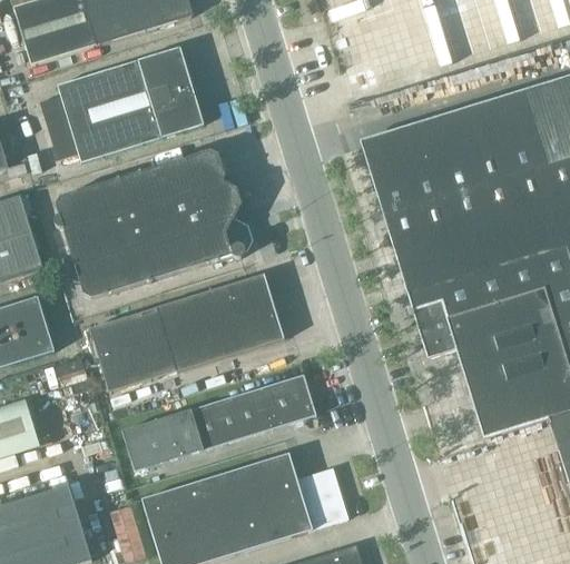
[(194,13),(189,0),(31,0),(13,6),(31,63),(194,13)]
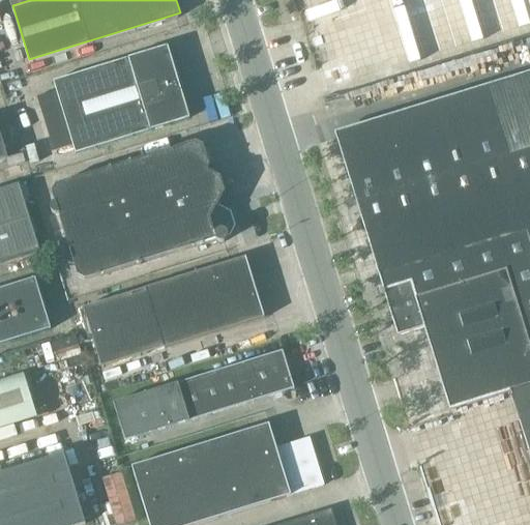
[(521,0),(520,16),(529,16),(529,0),(521,0)]
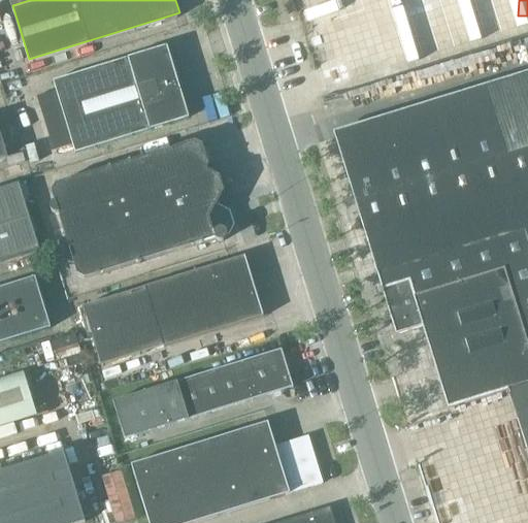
[(453,11),(459,38),(497,30),(491,4),(453,11)]
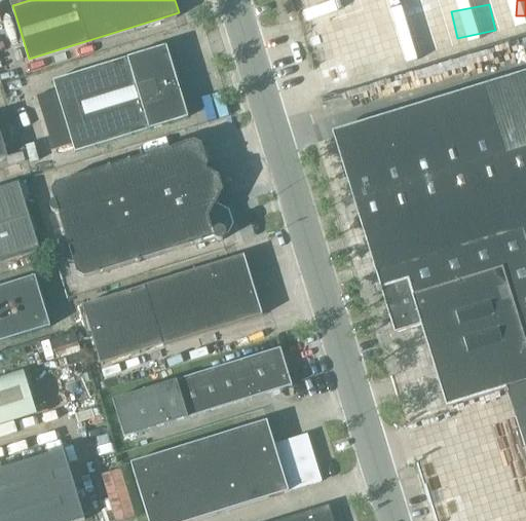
[(57,86),(37,92),(49,133),(47,134),(51,147),(73,140),(76,148),(188,113),(166,42),(54,77),(57,86)]
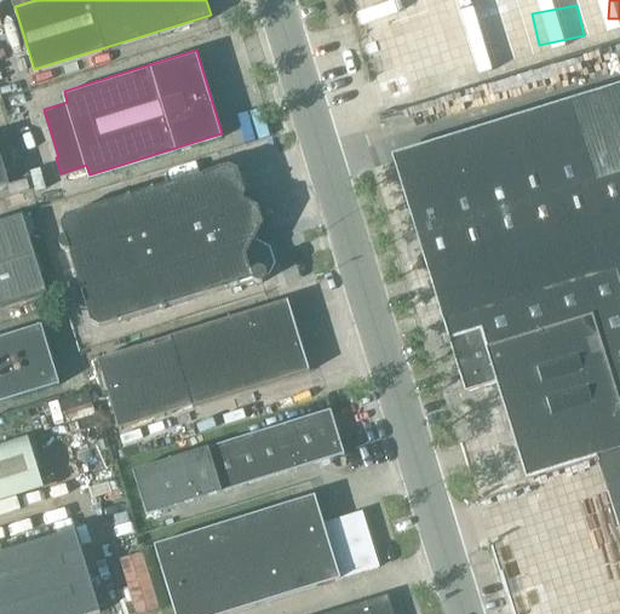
[(527,476),(597,454),(619,528),(619,118),(402,185),(466,388),(497,378),(527,476)]
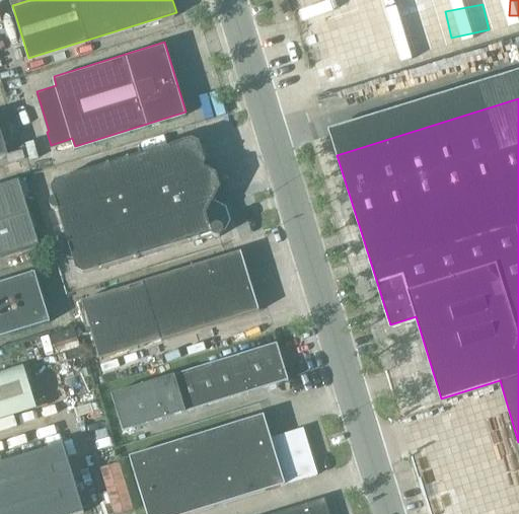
[(50,200),(50,201),(50,202),(50,203),(51,204),(51,205),(52,206),(53,206),(54,207),(55,207),(57,207),(58,207),(70,245),(76,267),(84,271),(99,266),(212,231),(213,232),(214,233),(215,233),(216,234),(217,234),(218,234),(219,233),(220,233),(221,232),(222,232),(223,231),(223,230),(224,229),(224,228),(226,227),(231,217),(226,203),(221,200),(218,190),(221,185),(216,170),(204,163),(206,159),(200,139),(192,136),(55,177),(51,186),(54,194),(53,195),(52,196),(51,196),(51,197),(50,198),(50,200)]
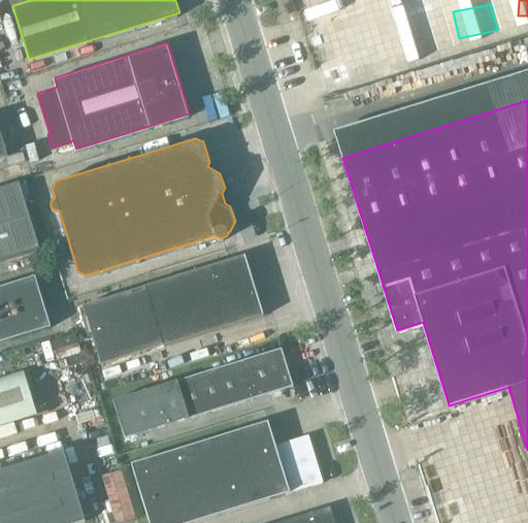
[(0,258),(40,247),(20,180),(0,185),(0,258)]
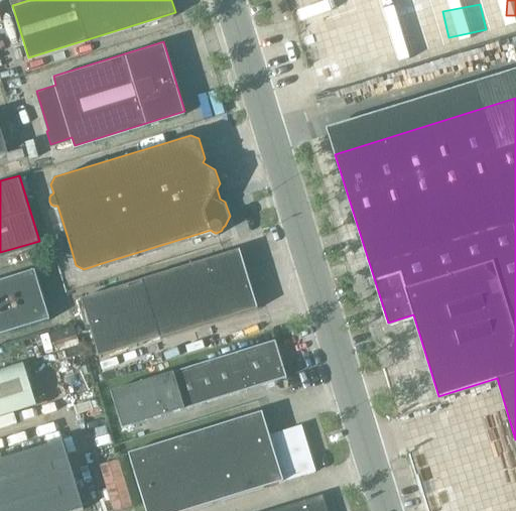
[(239,247),(143,277),(82,296),(99,354),(160,335),(257,305),(239,247)]
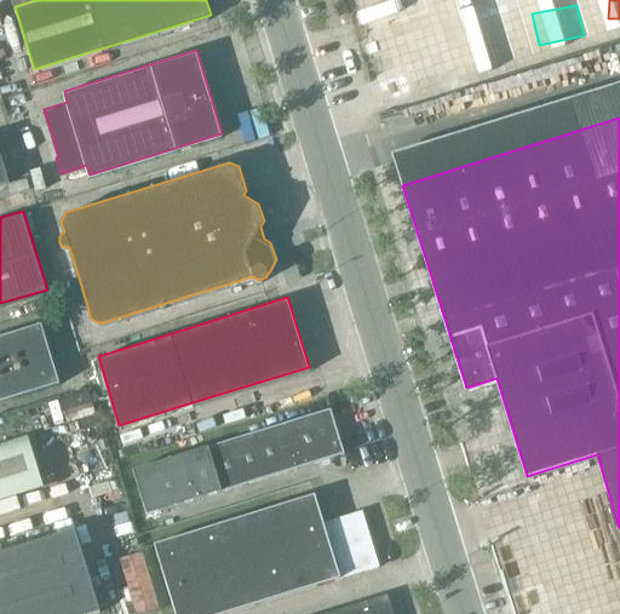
[(0,399),(59,380),(41,321),(0,333),(0,399)]
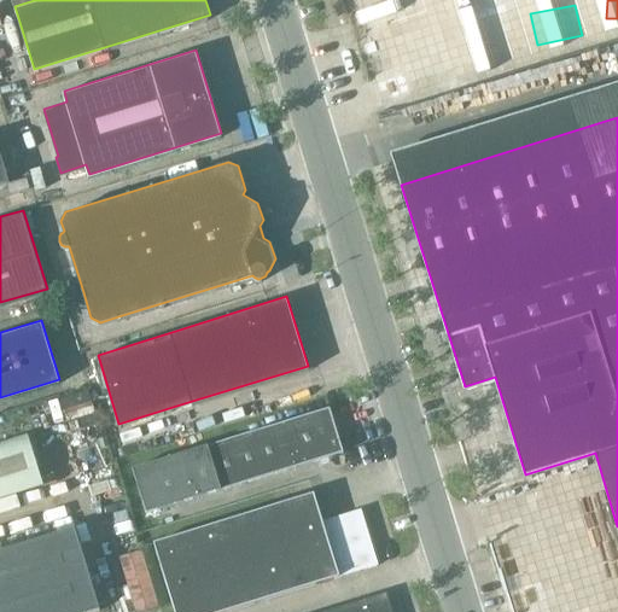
[(330,404),(207,442),(133,465),(146,510),(344,449),(330,404)]
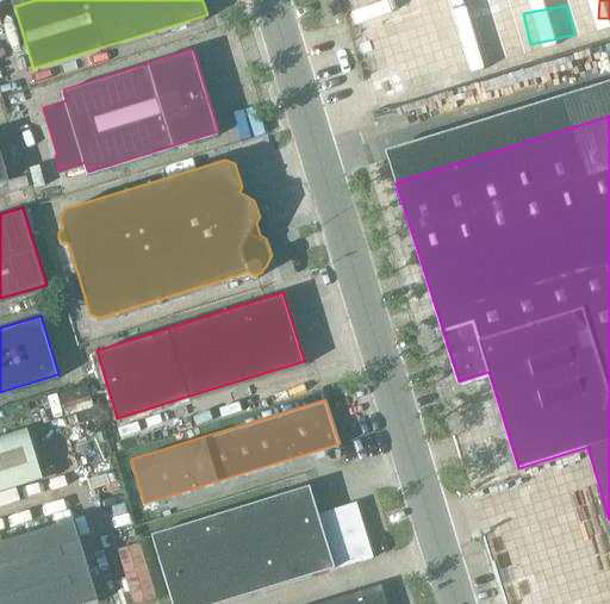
[(29,427),(0,434),(0,489),(43,475),(29,427)]
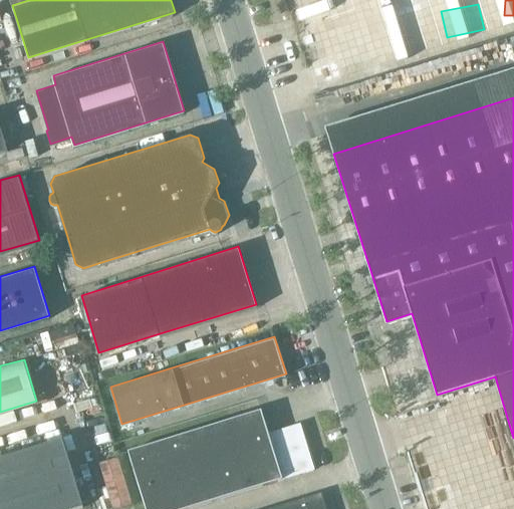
[(267,425),(261,408),(129,449),(147,508),(178,508),(314,467),(300,421),(269,431),(267,425)]
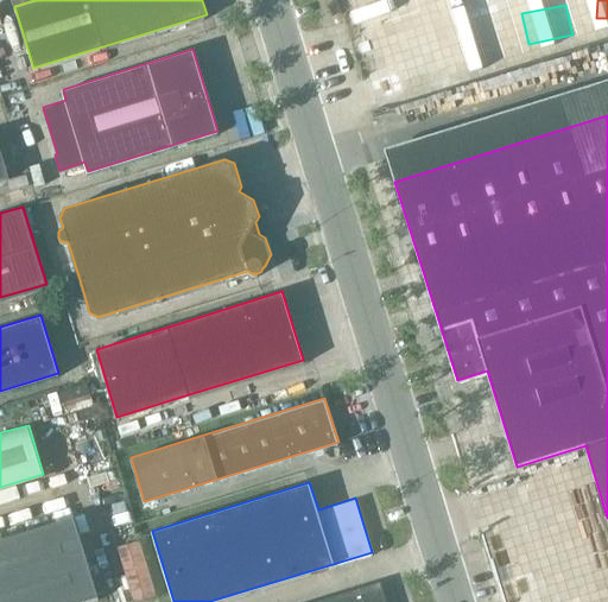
[(0,601),(81,601),(99,596),(74,517),(0,538),(0,601)]
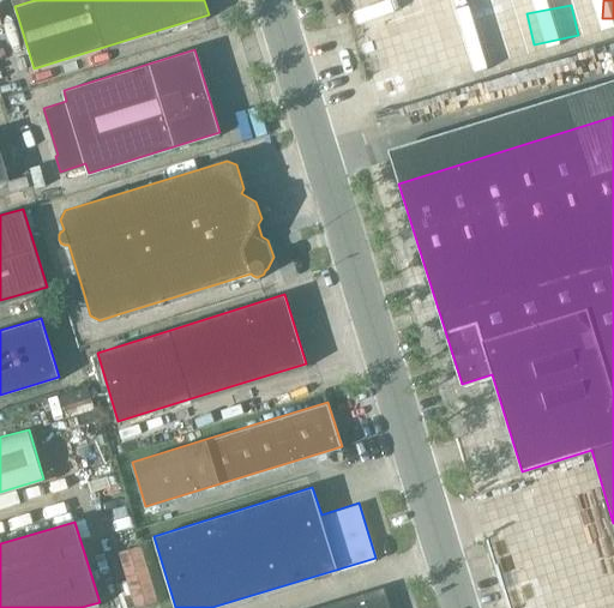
[(145,530),(125,533),(133,590),(154,587),(145,530)]
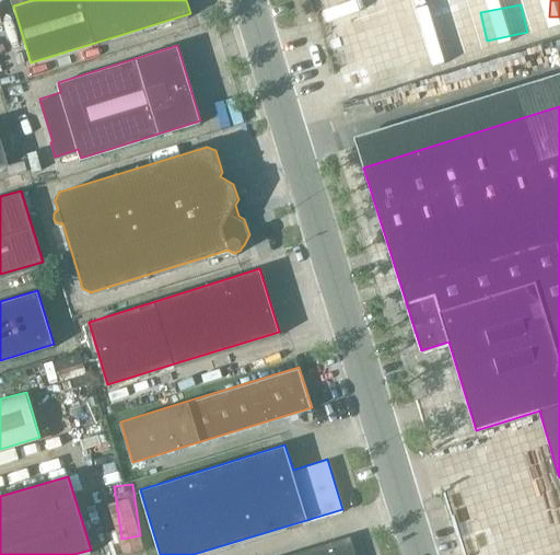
[(282,554),(357,554),(350,534),(282,554)]
